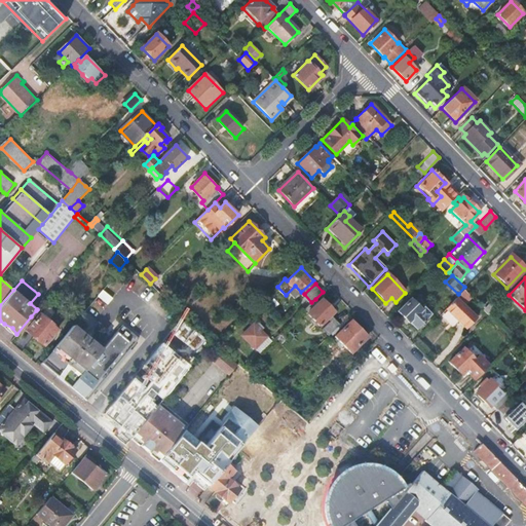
[(152,296),(181,321),(184,316),(163,296),(155,288),(147,297),(149,299),(152,296)]
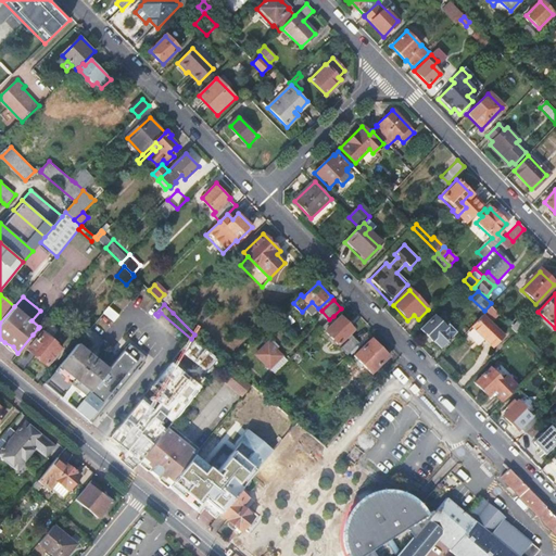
[(534,315),(555,337),(555,328),(538,312),(534,315)]
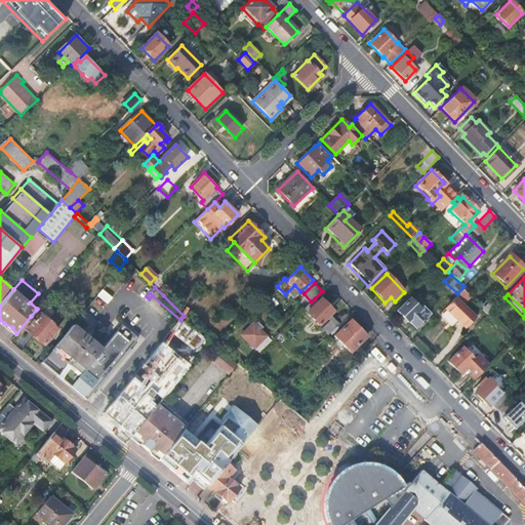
[(441,314),(452,326),(458,320),(467,328),(477,318),(456,297),(441,314)]
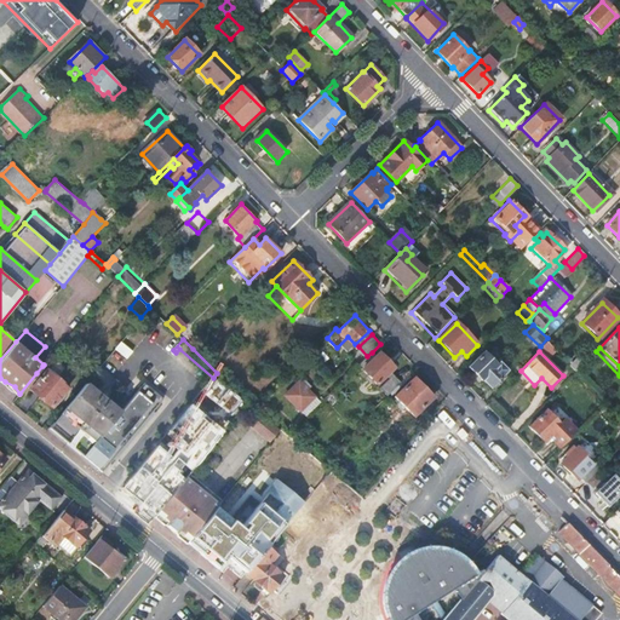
[(360,365),(378,384),(395,368),(382,354),(377,357),(372,352),(367,356),(360,365)]
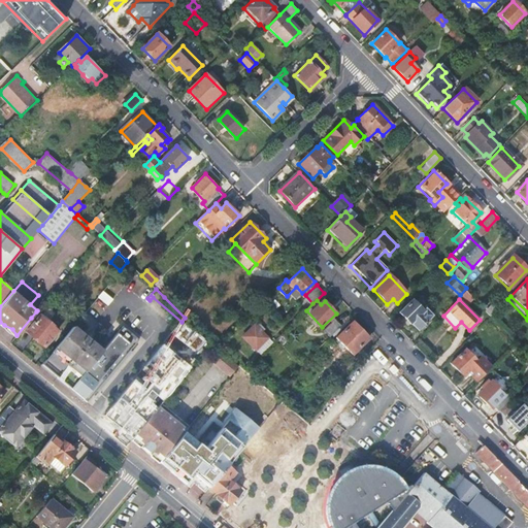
[(399,314),(406,321),(409,323),(409,324),(410,323),(417,330),(419,328),(429,317),(430,316),(423,309),(422,310),(411,301),(399,314)]
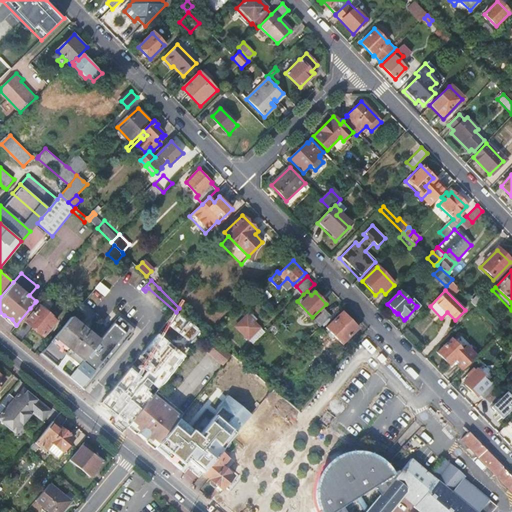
[(31,315),(26,321),(44,336),(57,320),(46,310),(53,302),(46,296),(39,305),(38,304),(32,310),(30,313),(31,315)]
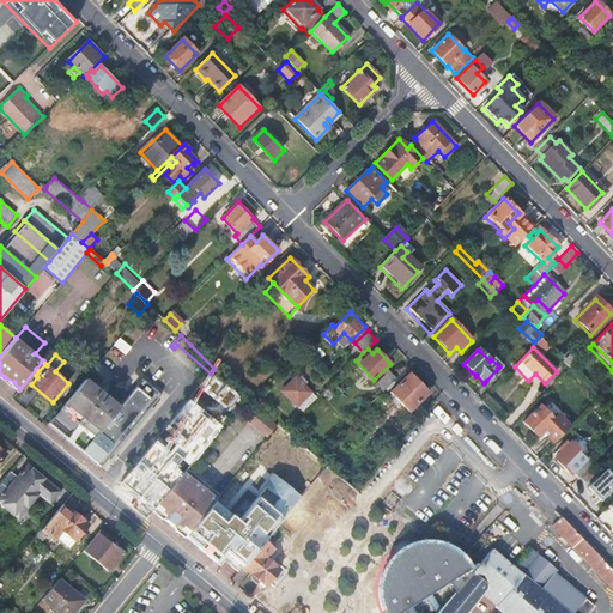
[(42,362),(36,369),(38,371),(46,364),(42,362)]
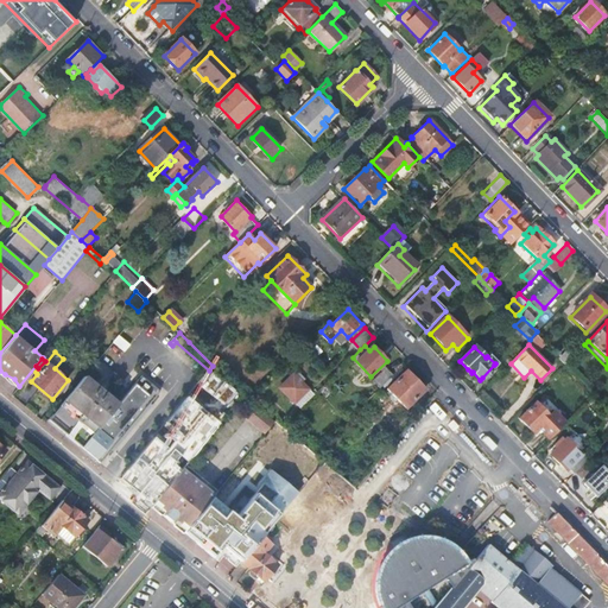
[(386,367),(373,379),(381,387),(394,375),(386,367)]
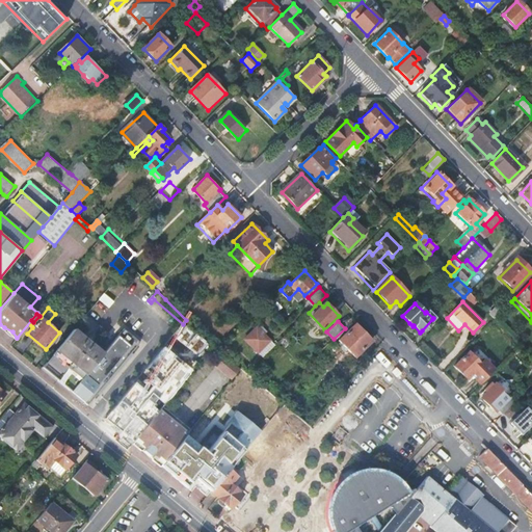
[(373,341),(357,324),(341,341),(356,356),(373,341)]
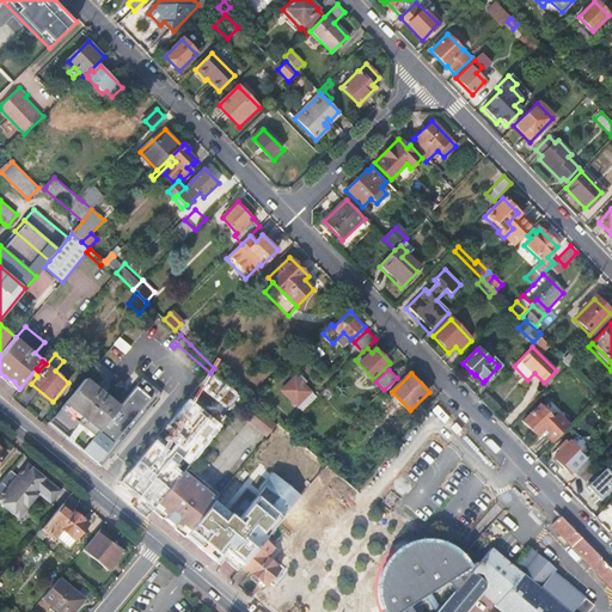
[(311,391),(297,374),(282,387),(298,404),(311,391)]
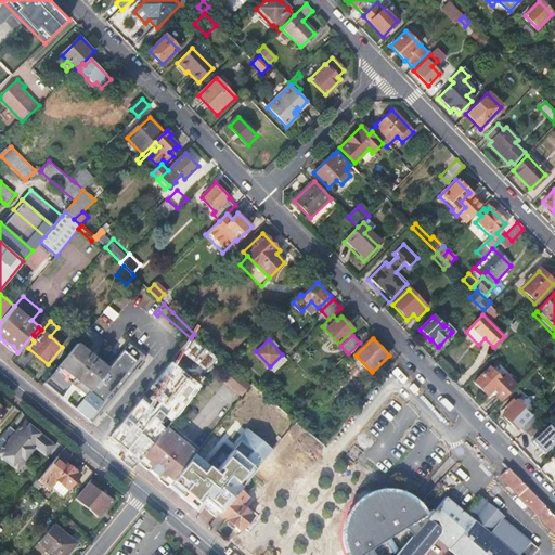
[(76,344),(54,370),(86,397),(107,370),(76,344)]
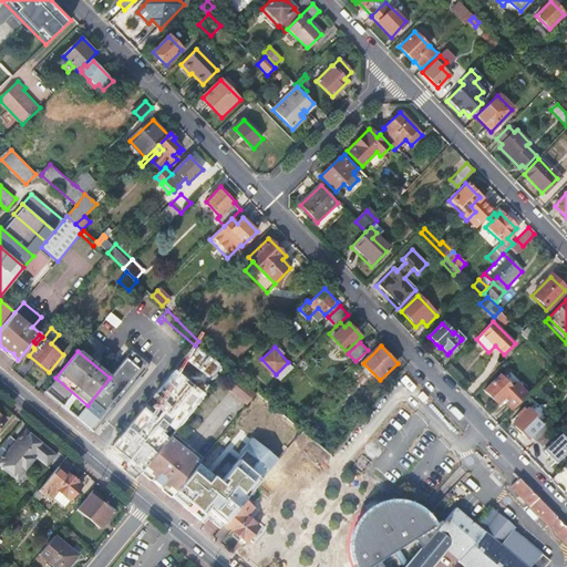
[(110,378),(88,405),(76,419),(94,433),(151,366),(133,351),(110,378)]
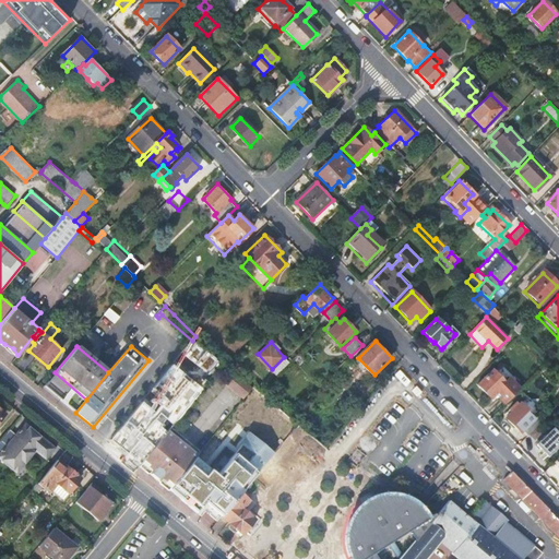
[(450,363),(467,380),(480,367),(463,349),(450,363)]
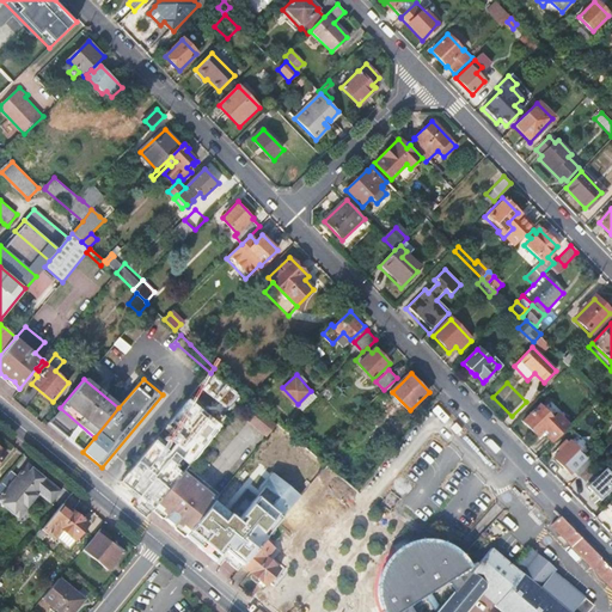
[(230,408),(225,403),(220,409),(225,412),(230,408)]
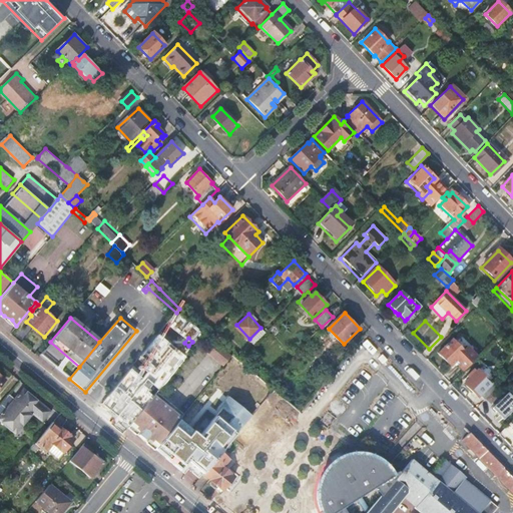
[(464,372),(478,357),(468,347),(463,352),(454,342),(452,341),(438,355),(451,368),(455,363),(464,372)]
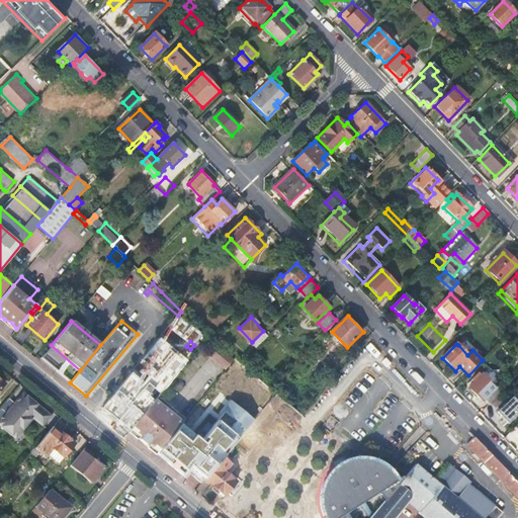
[(235,359),(219,346),(210,356),(227,368),(235,359)]
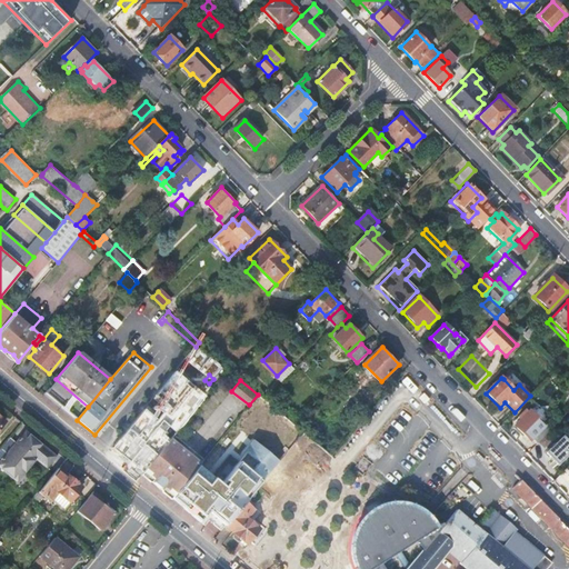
[(279,411),(293,423),(299,419),(283,406),(279,411)]
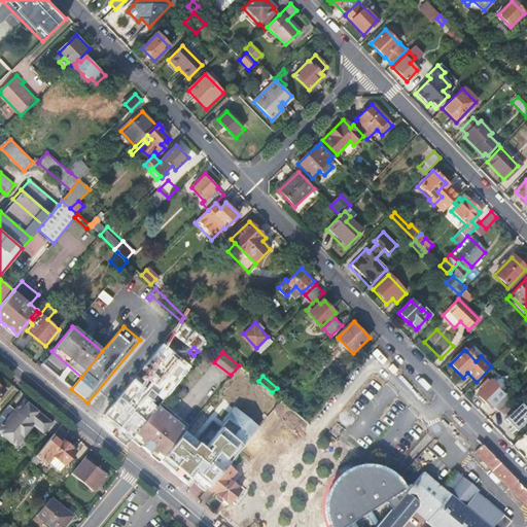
[(268,398),(272,392),(258,381),(253,387),(268,398)]
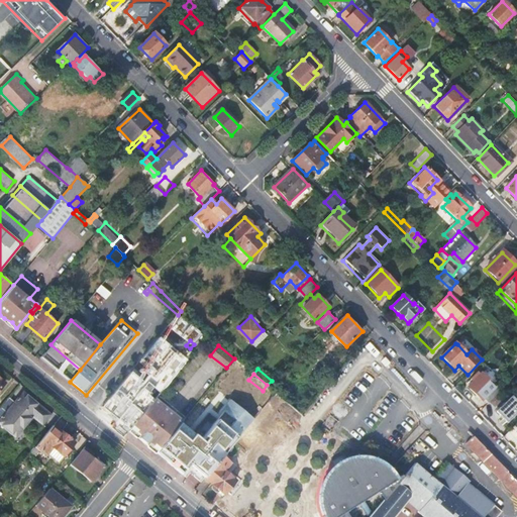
[(473,383),(467,389),(480,403),(482,401),(486,406),(498,393),(490,385),(483,378),(481,376),(479,377),(473,383)]
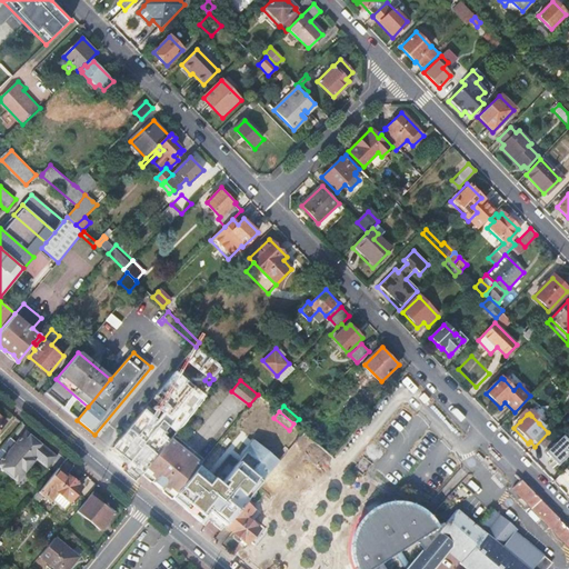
[(135,425),(126,436),(133,442),(137,439),(147,448),(157,435),(143,423),(147,420),(139,415),(138,416),(132,422),(135,425)]
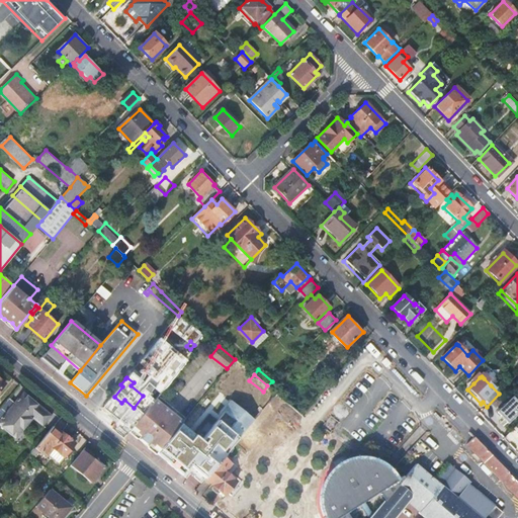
[(163,382),(159,378),(151,389),(155,393),(163,382)]
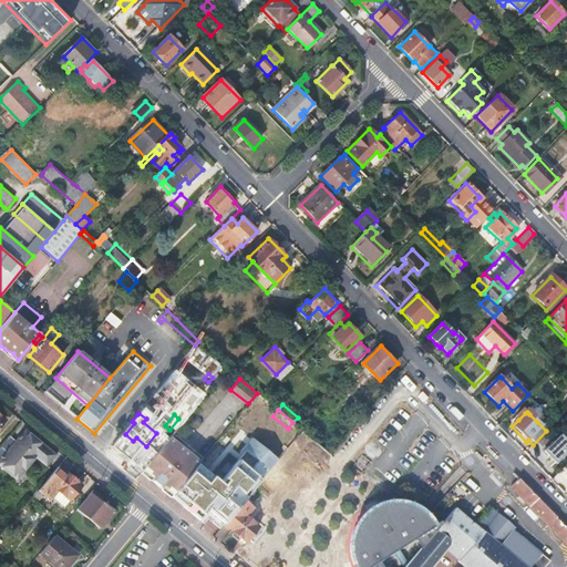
[(143,422),(156,433),(160,430),(146,419),(143,422)]
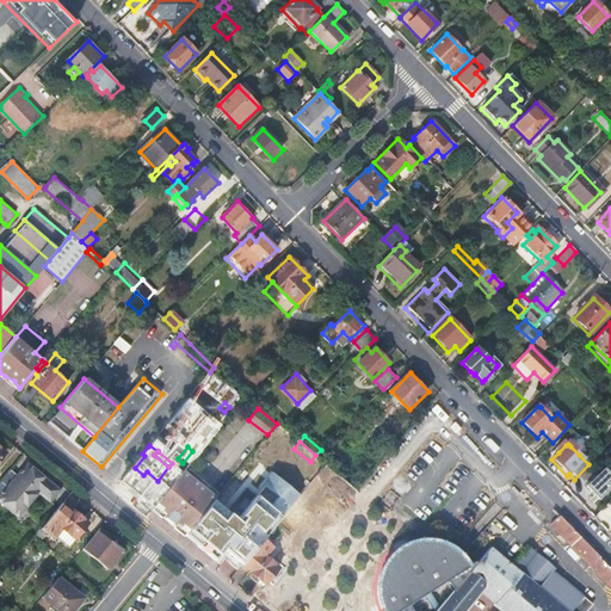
[(282,517),(314,543),(358,491),(326,464),(320,470),(316,476),(334,491),(318,511),(300,495),(282,517)]
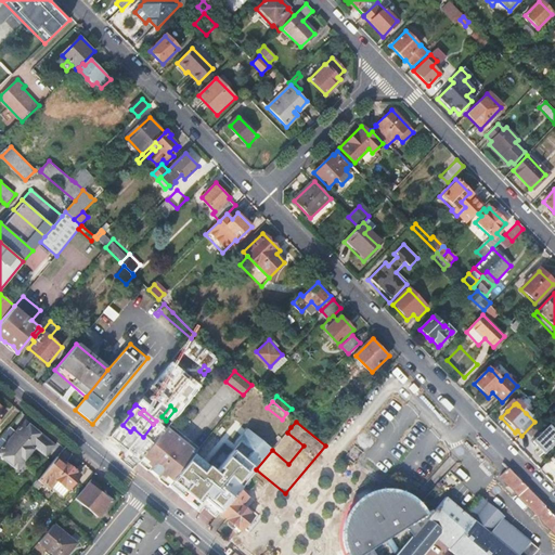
[(11,427),(0,439),(0,455),(16,469),(35,447),(46,455),(53,446),(25,423),(16,433),(11,427)]
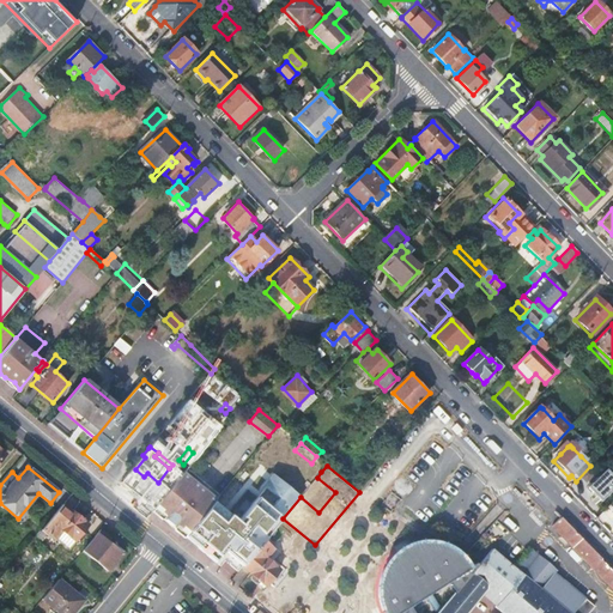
[(612,478),(601,467),(582,486),(595,499),(612,481),(612,478)]
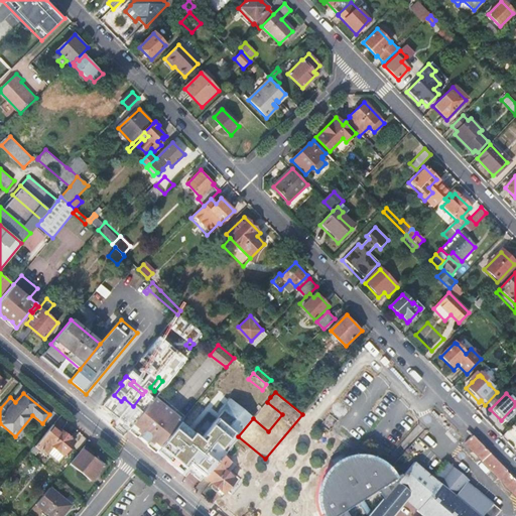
[(154,398),(128,429),(141,440),(147,444),(156,452),(180,421),(181,420),(170,412),(154,398)]
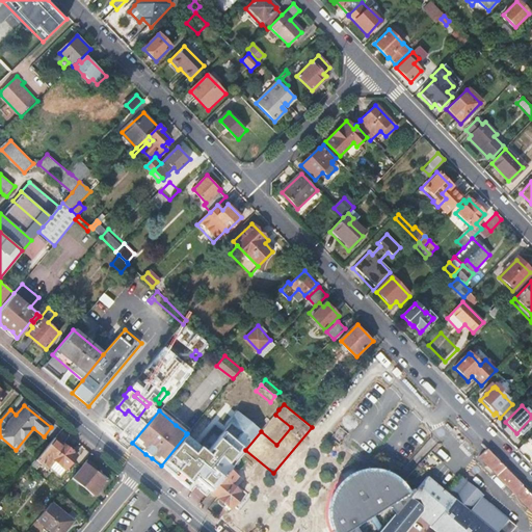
[(61,474),(64,470),(77,455),(55,439),(37,460),(46,468),(49,463),(52,459),(54,461),(51,466),(61,474)]
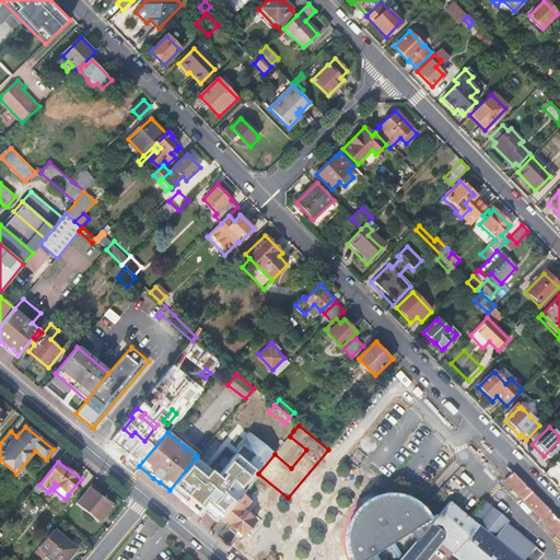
[(559,537),(559,520),(513,473),(505,480),(559,537)]
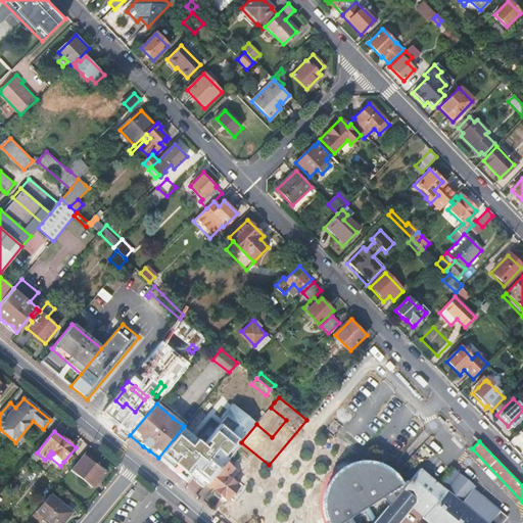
[(96,460),(88,453),(72,471),(93,489),(106,473),(94,463),(96,460)]
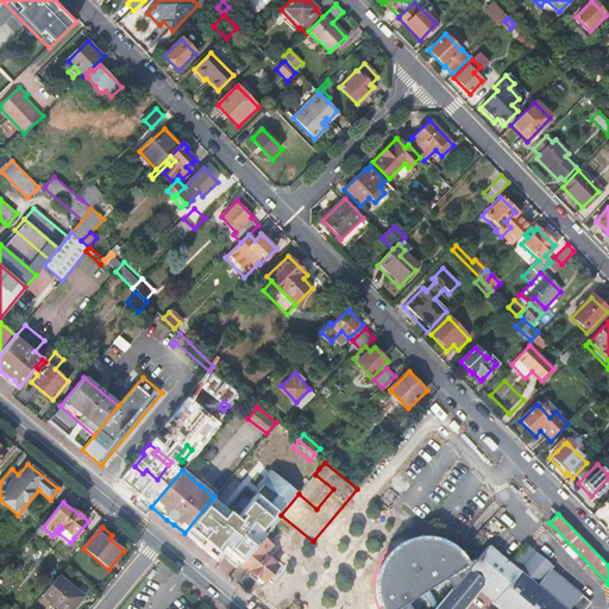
[(242,563),(251,571),(250,572),(250,576),(255,581),(258,579),(259,578),(265,583),(277,567),(263,556),(271,546),(268,544),(270,540),(264,535),(262,538),(242,563)]
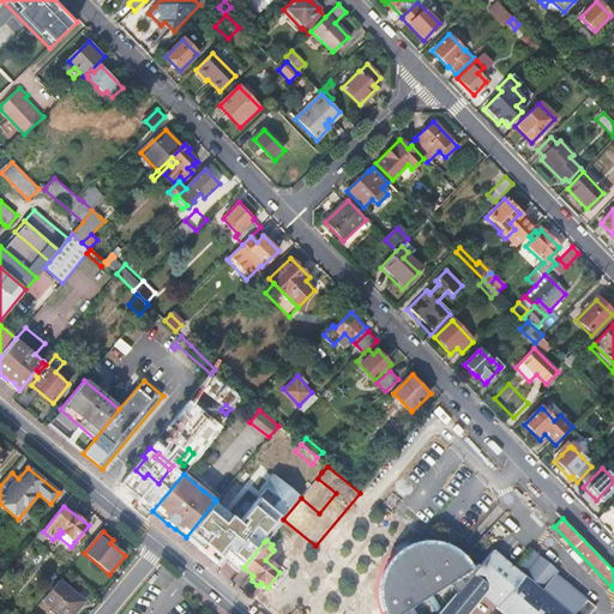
[(465,613),(483,593),(499,606),(498,608),(505,613),(590,613),(597,607),(557,573),(560,570),(534,548),(517,567),(494,548),(480,566),(479,564),(471,567),(470,564),(468,561),(467,559),(464,557),(462,555),(459,552),(456,549),(450,546),(446,545),(443,543),(439,542),(435,541),(431,541),(427,540),(421,541),(414,542),(409,545),(404,548),(399,553),(396,557),(391,561),(389,565),(386,569),(384,573),(383,579),(380,584),(380,589),(380,595),(381,599),(381,602),(383,606),(387,605),(393,613),(465,613)]
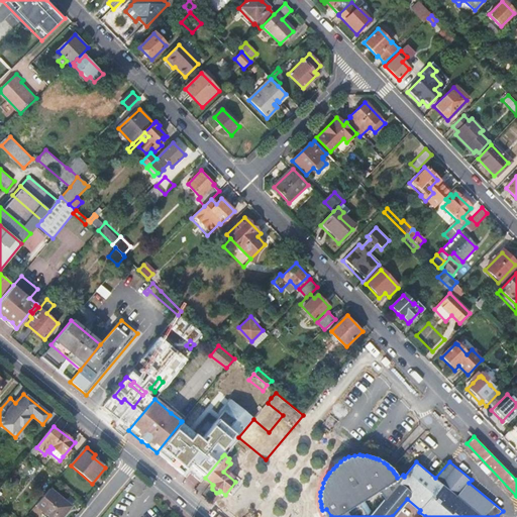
[(50,491),(36,507),(47,516),(64,516),(71,508),(50,491)]
